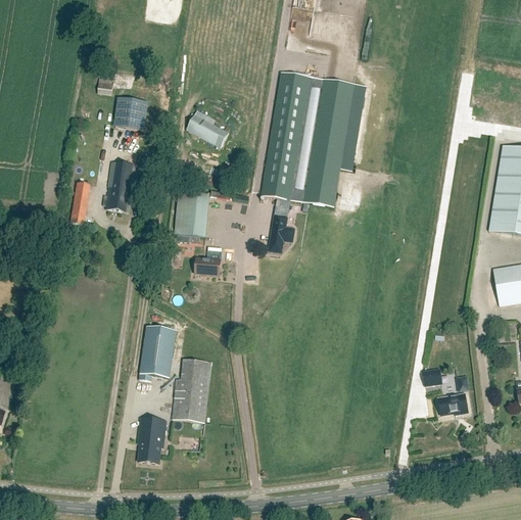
[(301,202),(322,79),(280,73),(259,195),(301,202)]
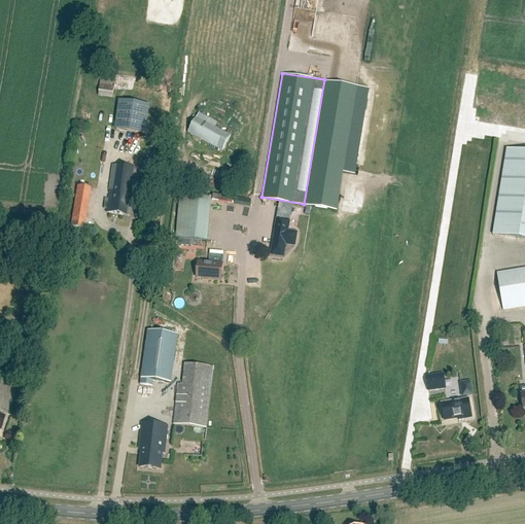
[(111,95),(112,78),(99,77),(97,94),(111,95)]
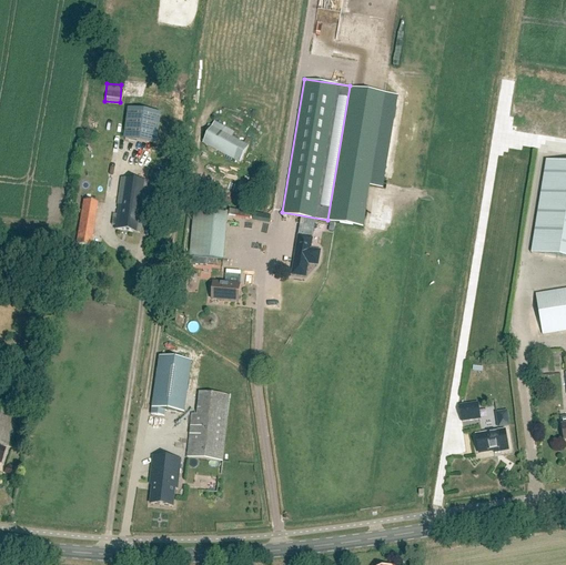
[(383,92),(350,86),(327,220),(361,225),(383,92)]
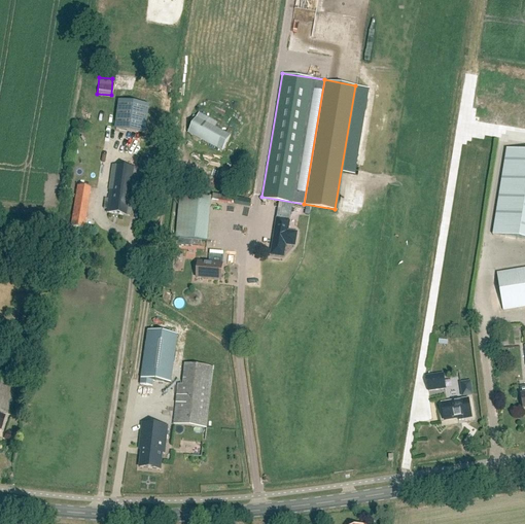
[(142,130),(145,101),(118,98),(117,103),(112,102),(110,120),(114,120),(114,127),(142,130)]
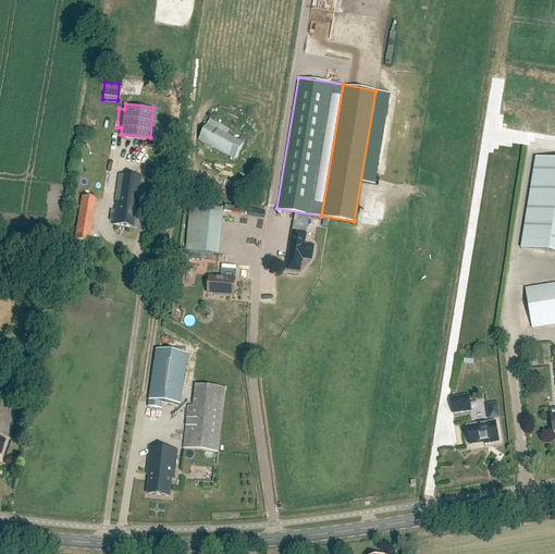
[(234,157),(242,142),(225,133),(227,127),(208,118),(197,138),(234,157)]
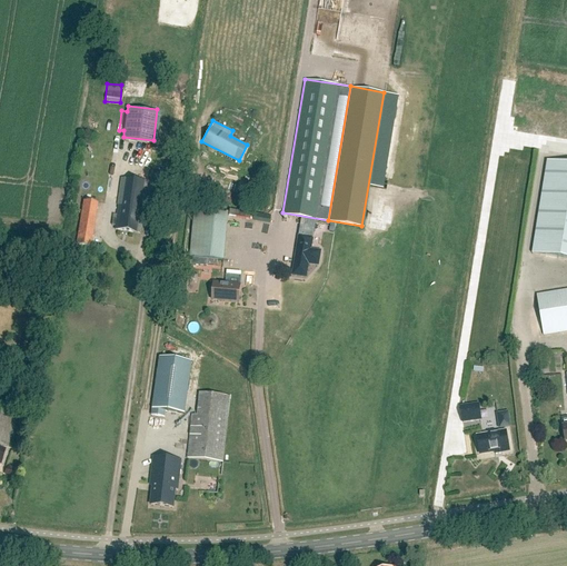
[(566,161),(547,159),(531,250),(566,256),(566,161)]
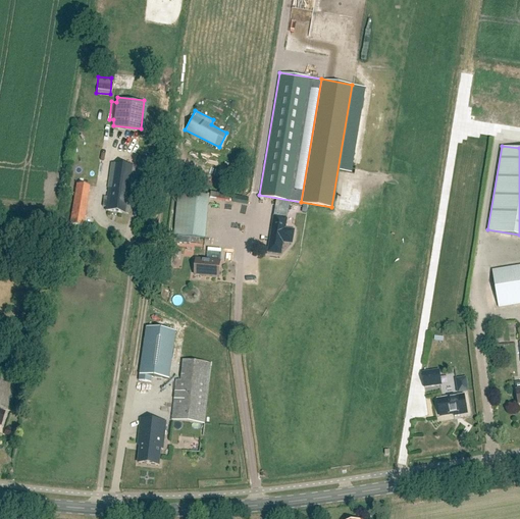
[(133,195),(133,190),(137,165),(110,161),(106,186),(107,186),(105,199),(102,198),(101,204),(104,205),(104,208),(126,212),(130,194),(133,195)]
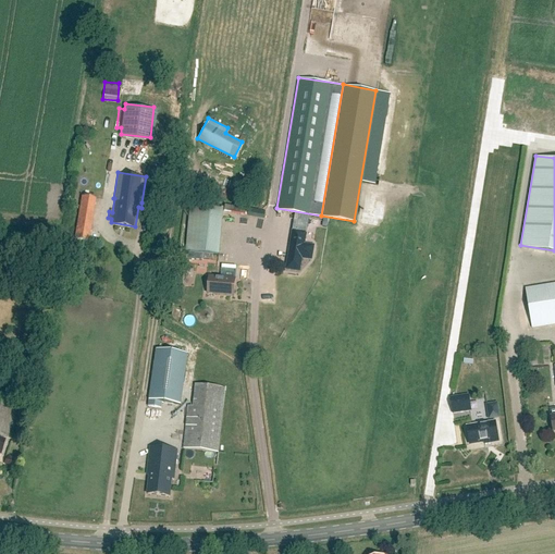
[(87,239),(95,195),(79,192),(72,236),(87,239)]
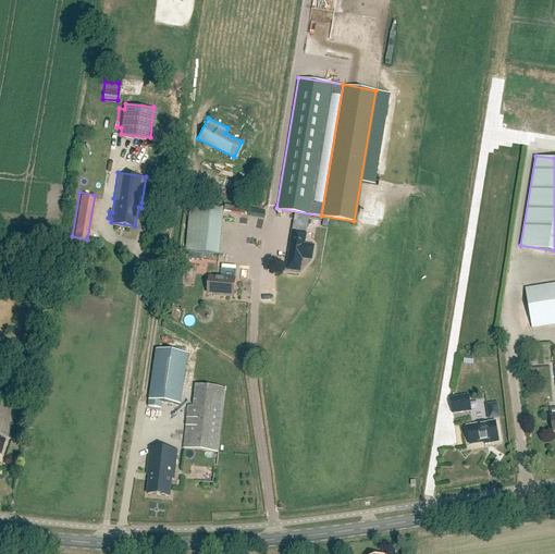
[(217,253),(221,208),(187,205),(183,249),(217,253)]
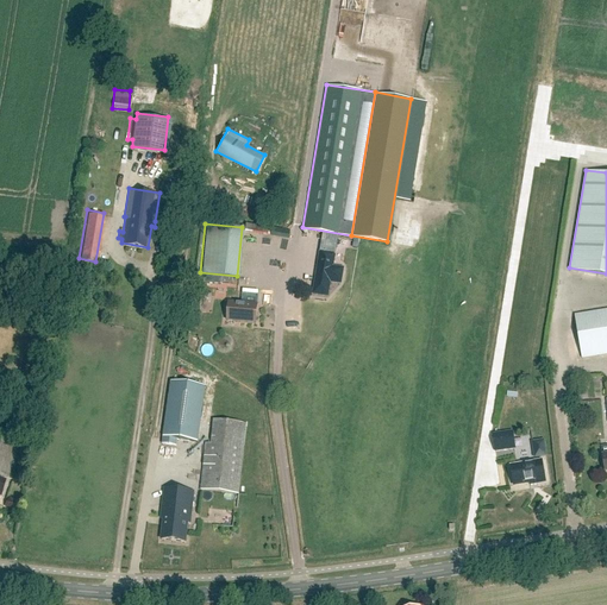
[(325,287),(330,254),(319,252),(313,284),(325,287)]
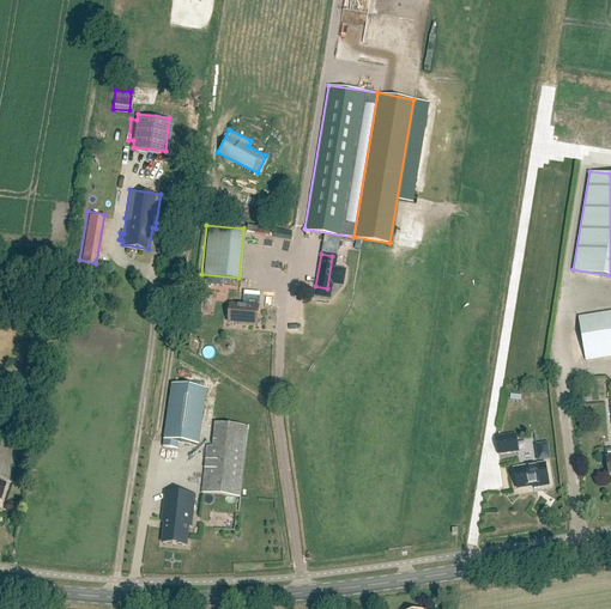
[(209,303),(210,293),(200,291),(199,302),(209,303)]
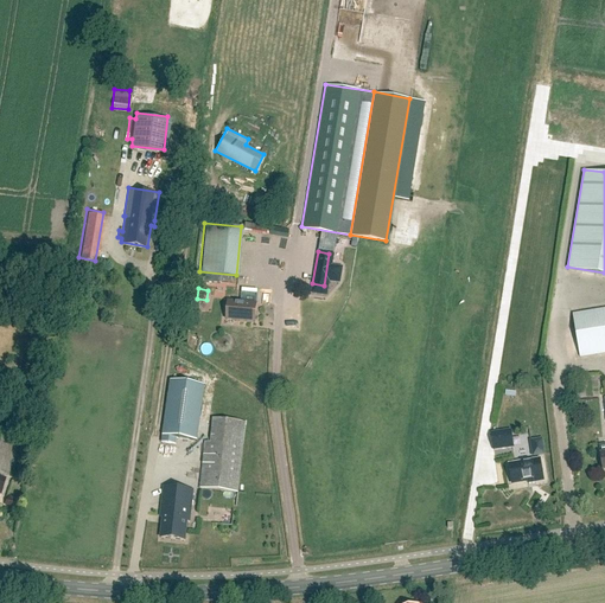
[(253,301),(254,292),(239,290),(237,300),(225,299),(224,316),(237,318),(237,319),(253,320),(254,301),(253,301)]
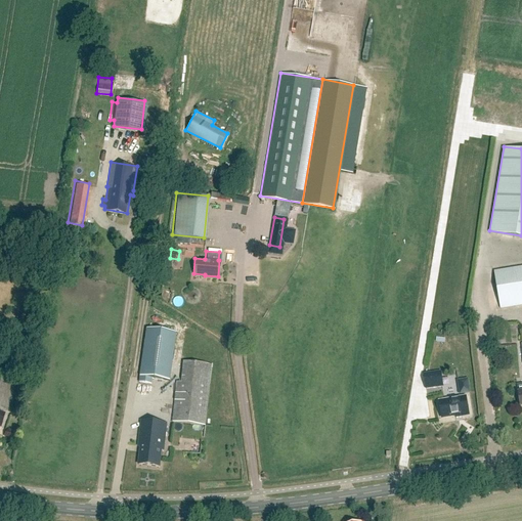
[(498,306),(521,302),(521,264),(492,269),(498,306)]
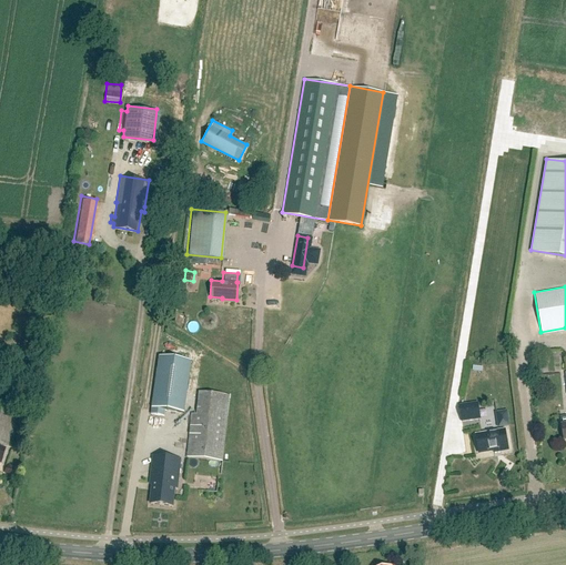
[(190,359),(158,354),(150,412),(162,414),(163,407),(182,410),(190,359)]
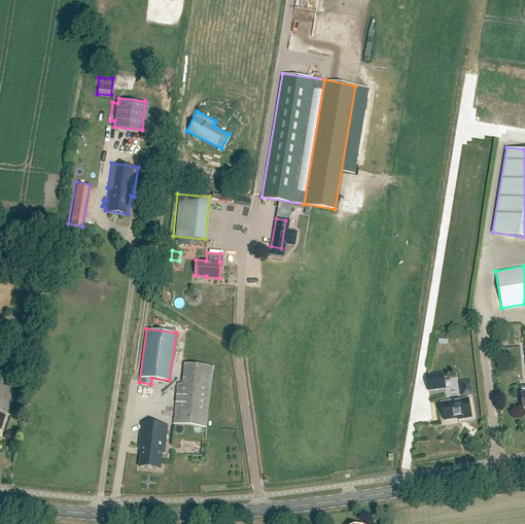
[(425,381),(426,388),(444,386),(442,371),(424,374),(425,381)]
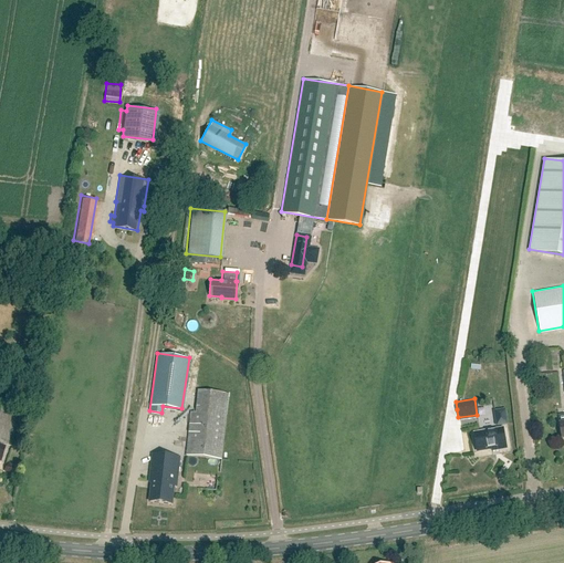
[(0,440),(6,442),(16,407),(0,403),(0,440)]
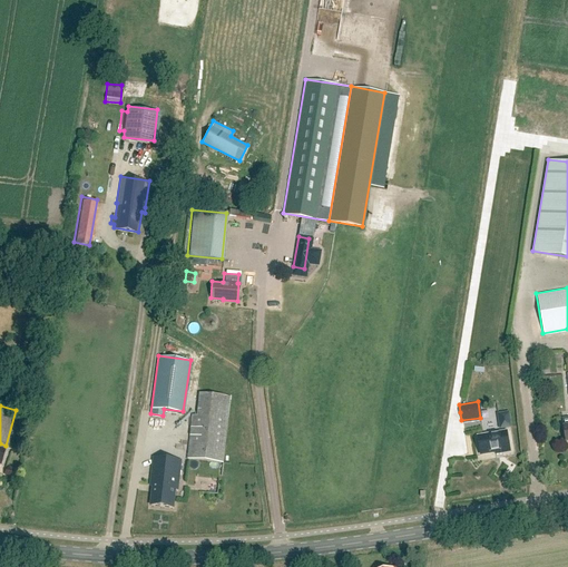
[(510,423),(508,410),(497,411),(498,426),(510,423)]
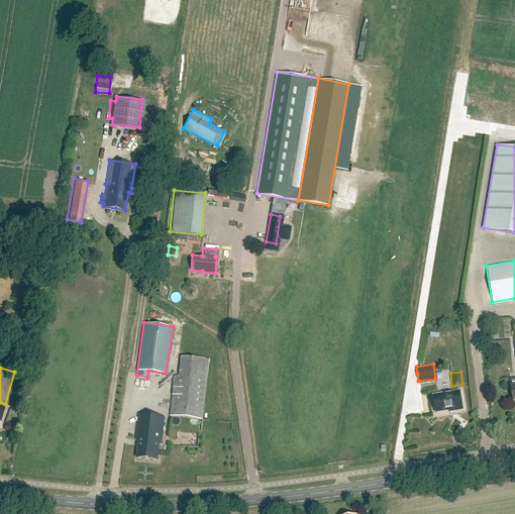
[(205,378),(173,374),(169,414),(201,417),(205,378)]
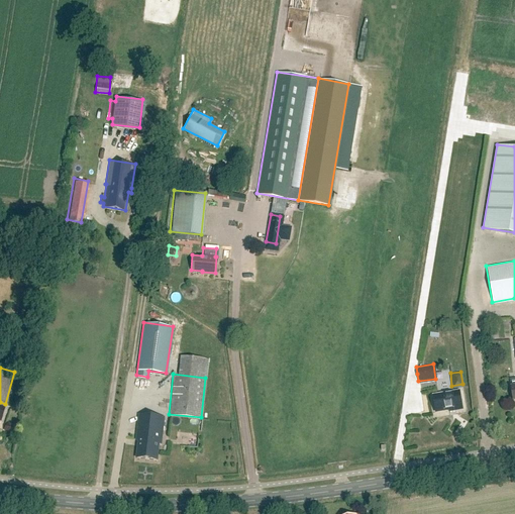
[(447,409),(460,407),(457,389),(431,394),(434,410),(447,407),(447,409)]
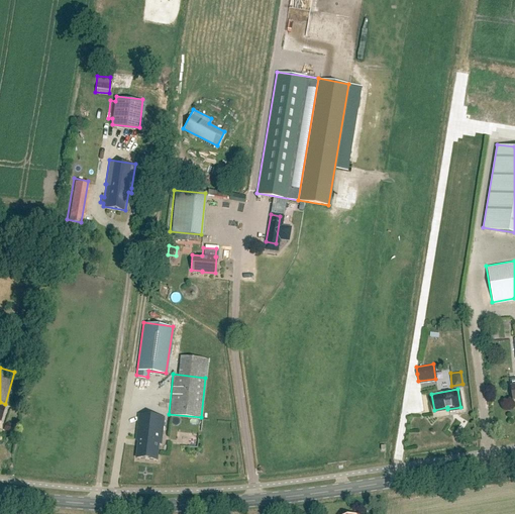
[(161,441),(164,415),(137,412),(134,437),(137,438),(135,455),(156,458),(158,441),(161,441)]
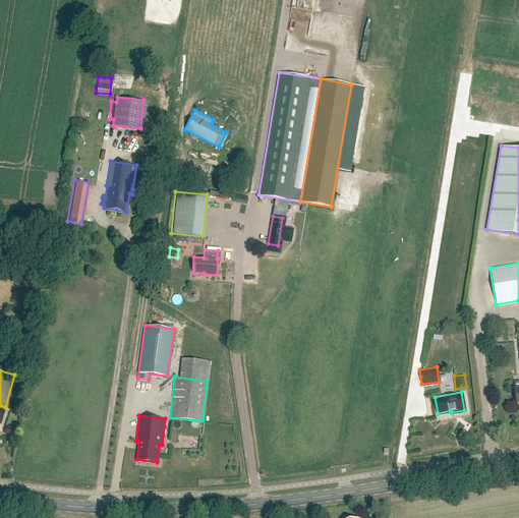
[(2,432),(11,434),(13,425),(4,422),(2,432)]
